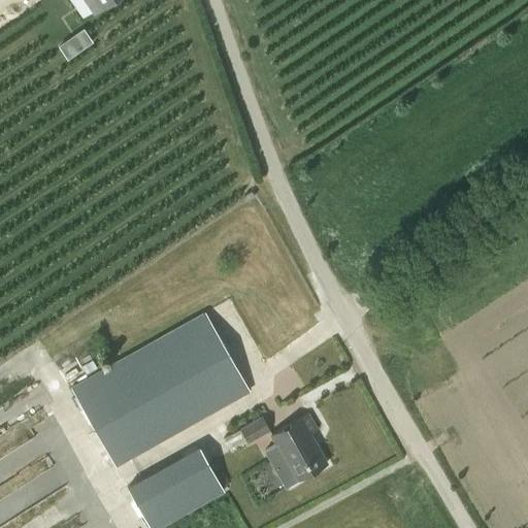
[(0,11),(6,23),(31,9),(25,0),(13,0),(0,7),(0,11)]
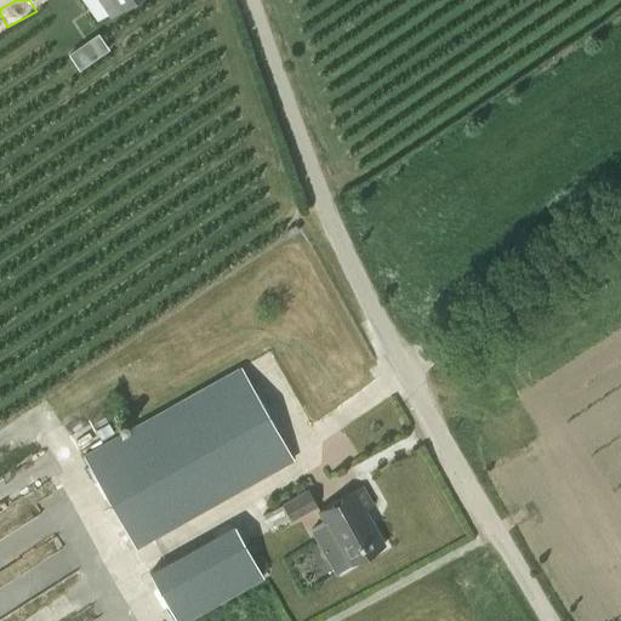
[(97,0),(107,15),(129,0),(97,0)]
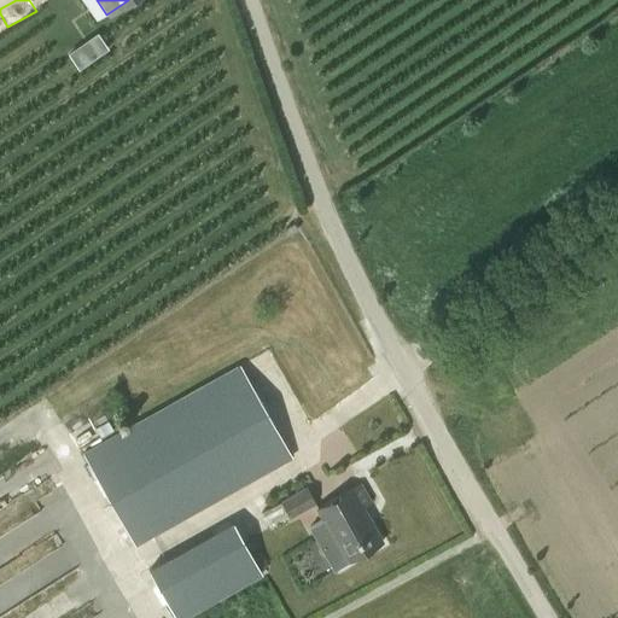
[(97,34),(68,54),(79,70),(108,48),(97,34)]
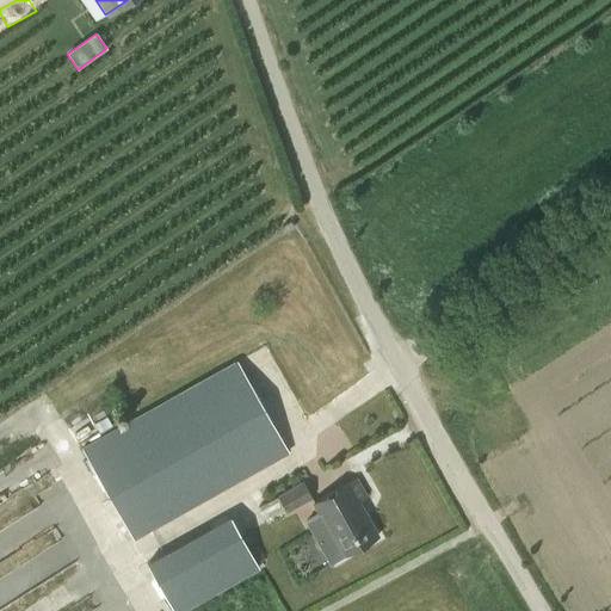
[(294,227),(290,221),(282,226),(285,232),(294,227)]
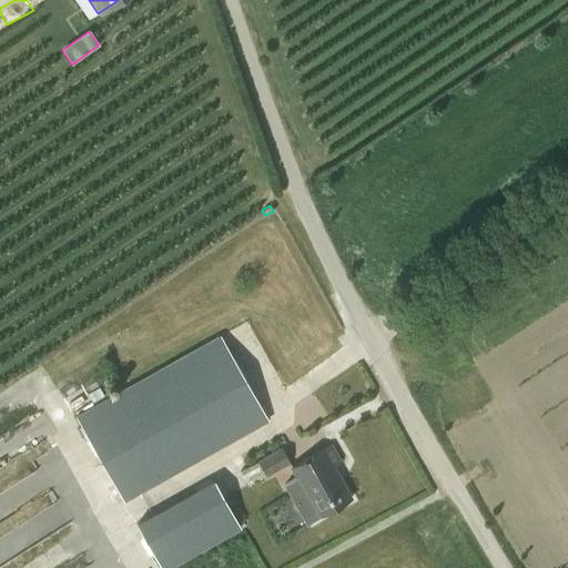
[(220,337),(254,401),(271,392),(263,377),(275,371),(247,322),(220,337)]
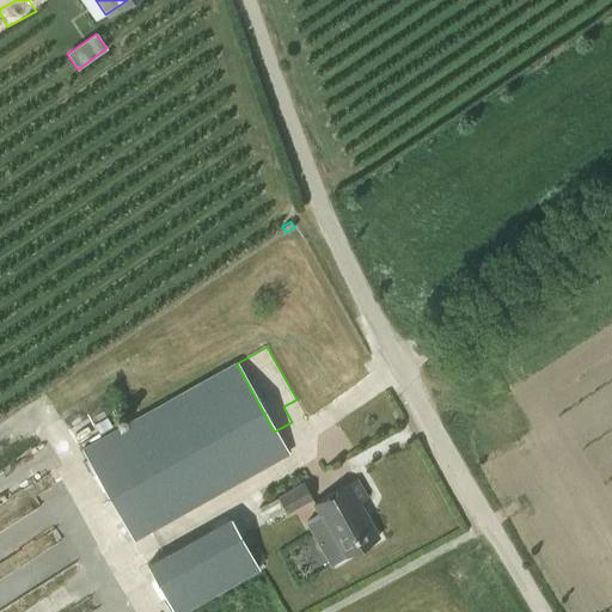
[(81,448),(133,540),(287,454),(234,362),(133,420),(81,448)]
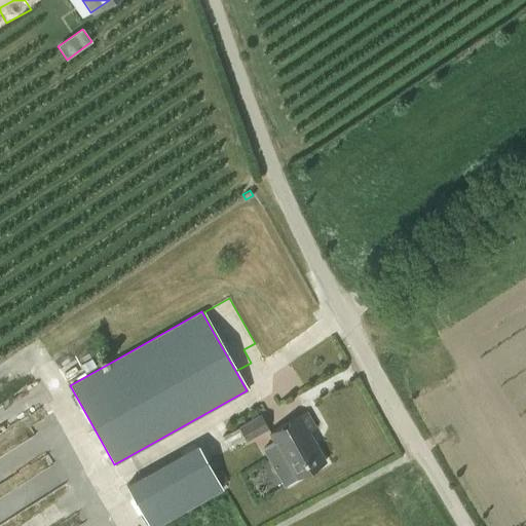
[(263,446),(286,485),(326,462),(316,447),(312,450),(304,436),(315,429),(306,412),(268,434),(272,441),(263,446)]
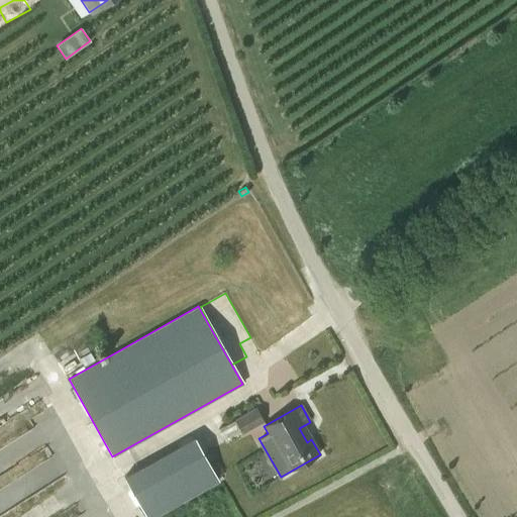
[(217,429),(224,442),(263,421),(254,407),(233,418),(234,420),(217,429)]
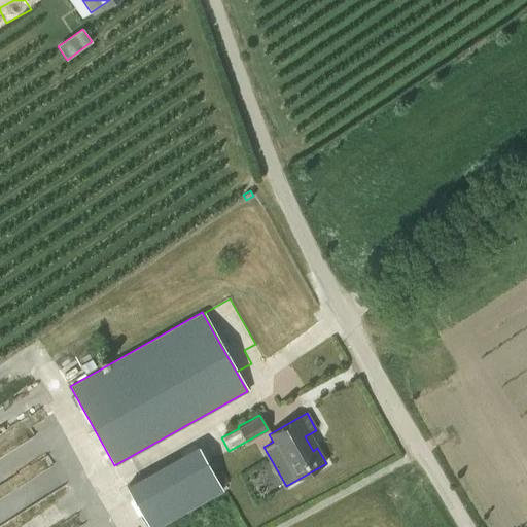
[(148,526),(154,526),(223,489),(198,445),(126,485),(148,526)]
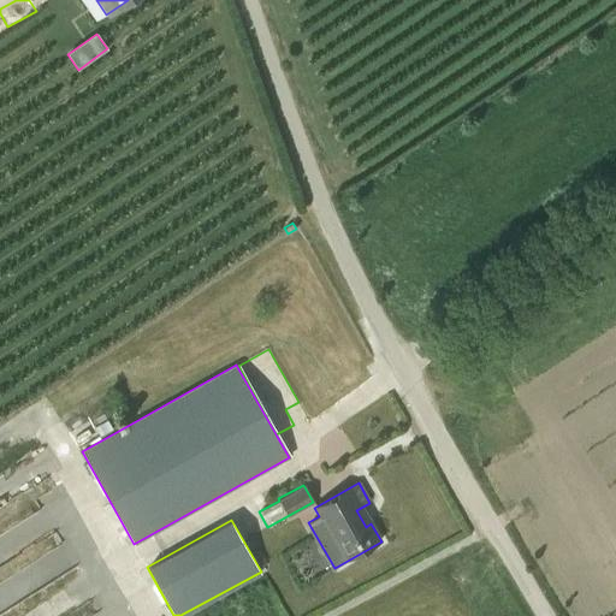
All buildings are outlined.
